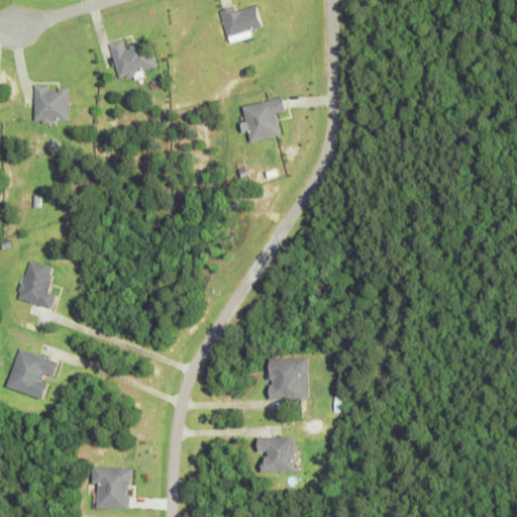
[(219,10),(228,42),(250,36),(248,30),(262,27),(254,5),(235,11),(233,6),(219,10)]
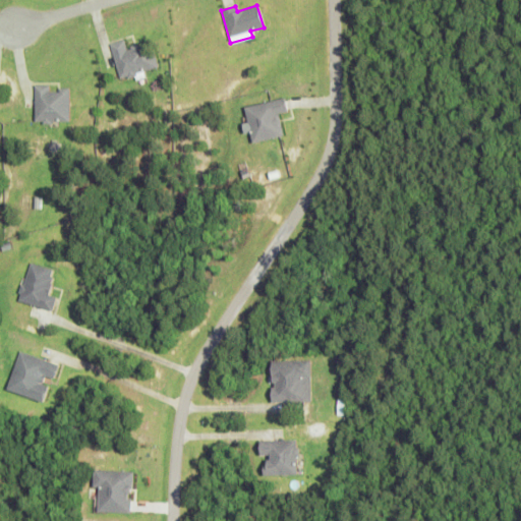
[(158,68),(151,42),(126,48),(124,40),(110,43),(118,78),(158,68)]
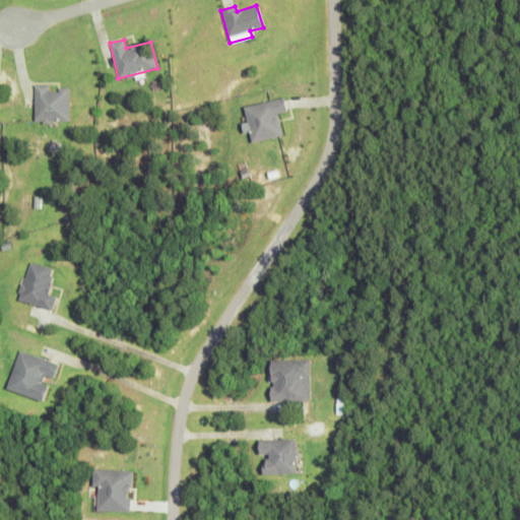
[(33,121),(67,122),(68,89),(48,89),(48,84),(34,84),(33,121)]
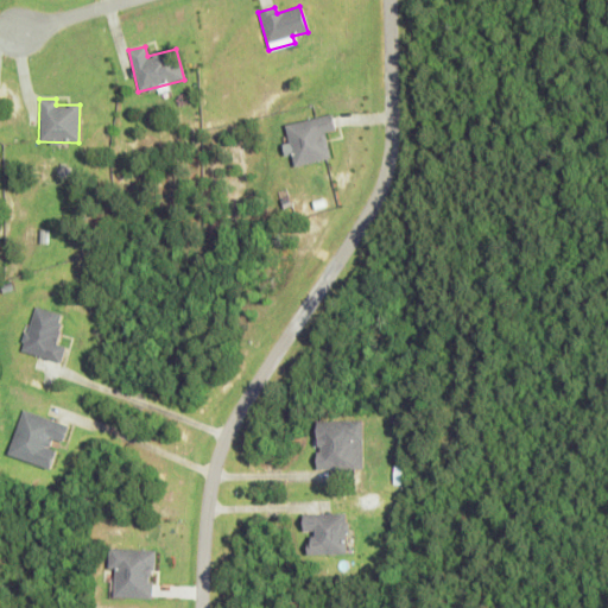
[(324,133),(334,131),(331,114),(285,124),(292,166),(329,159),(324,133)]
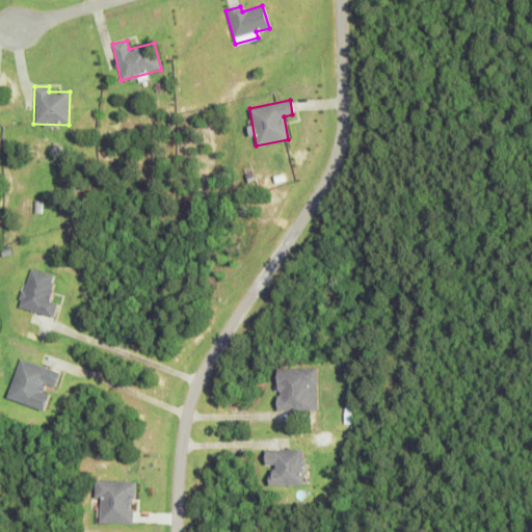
[(21,214),(42,214),(41,198),(20,198),(21,214)]
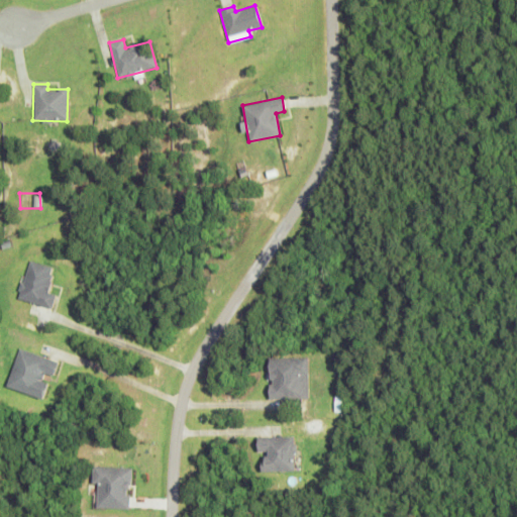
[(53,308),(56,295),(47,293),(54,268),(28,261),(18,299),(53,308)]
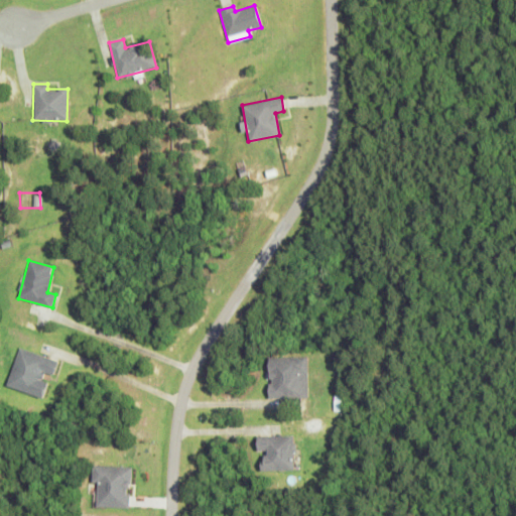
[(57,361),(18,348),(5,387),(41,399),(48,378),(51,379),(57,361)]
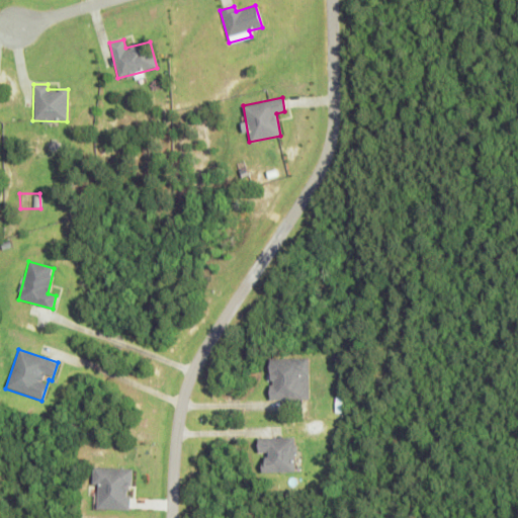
[(309,357),(269,358),(270,400),(310,399),(309,357)]
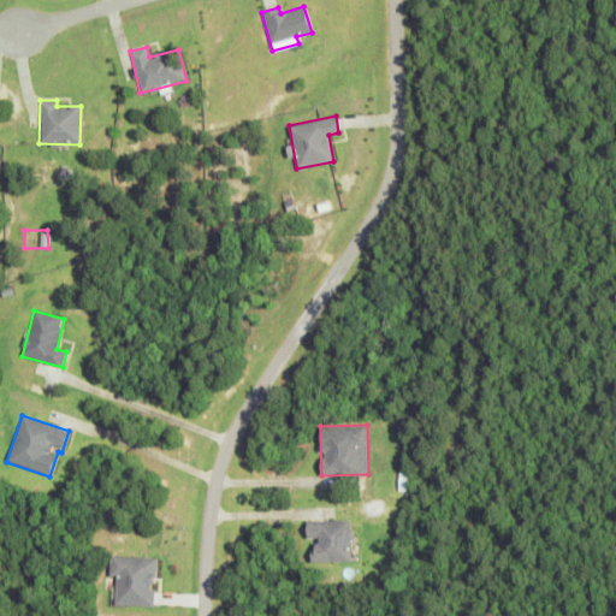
[(351,562),(350,520),(307,521),(307,539),(315,539),(315,563),(351,562)]
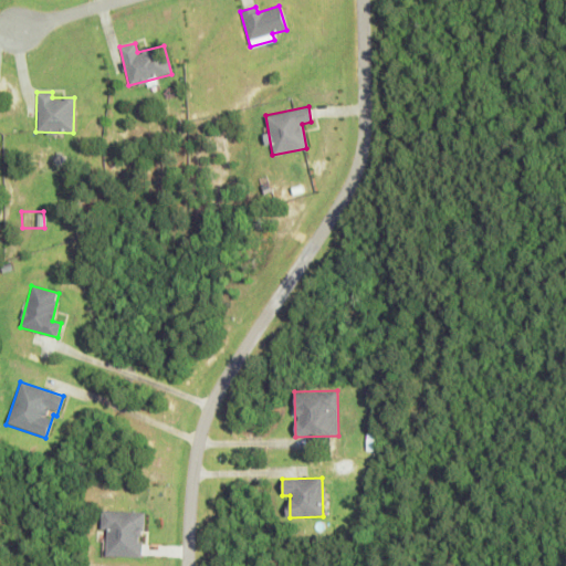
[(106,557),(142,558),(143,512),(101,511),(101,530),(106,530),(106,557)]
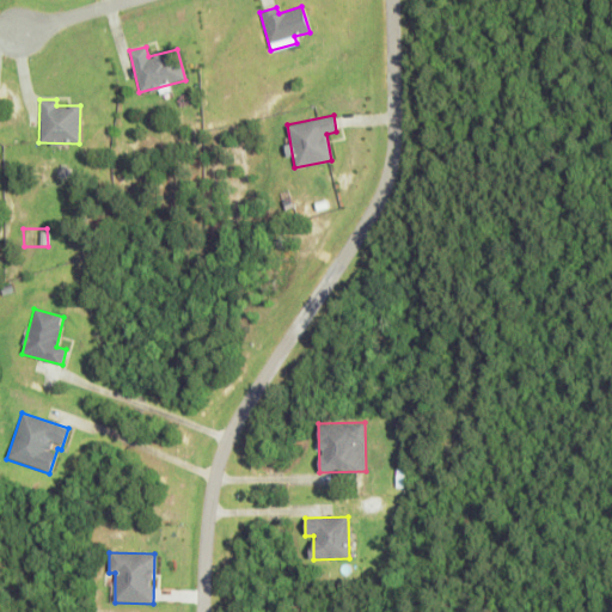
All buildings are outlined.
